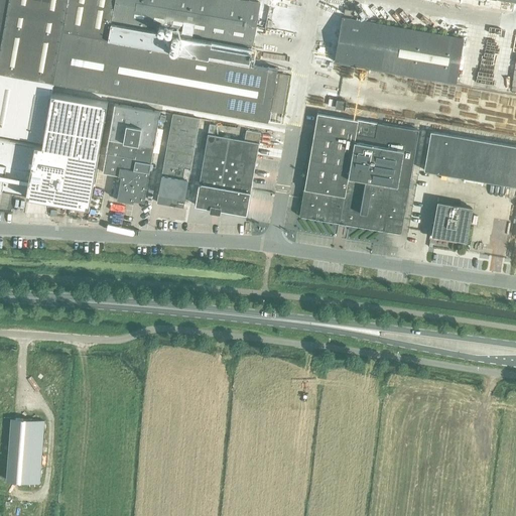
[(0,0),(0,133),(42,141),(53,83),(110,93),(268,121),(278,69),(249,63),(250,58),(254,59),(256,50),(252,49),(260,3),(245,0),(0,0)]
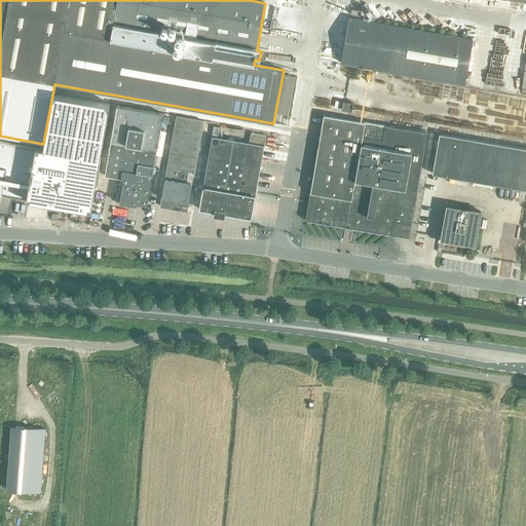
[(344,50),(341,64),(464,84),(473,39),(424,31),(349,17),(345,44),(344,50)]
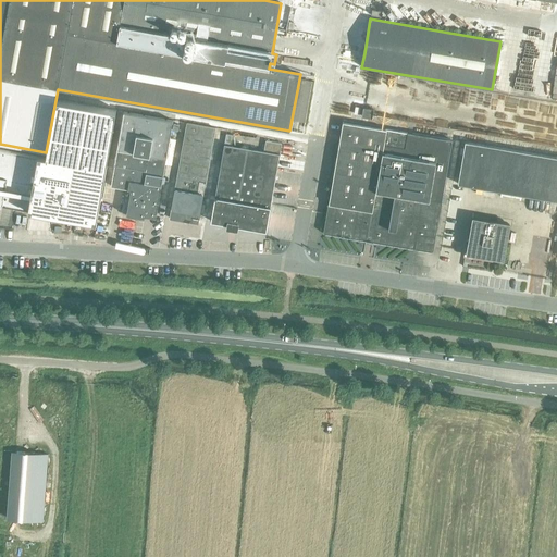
[(312,82),(300,79),(293,120),(305,122),(312,82)]
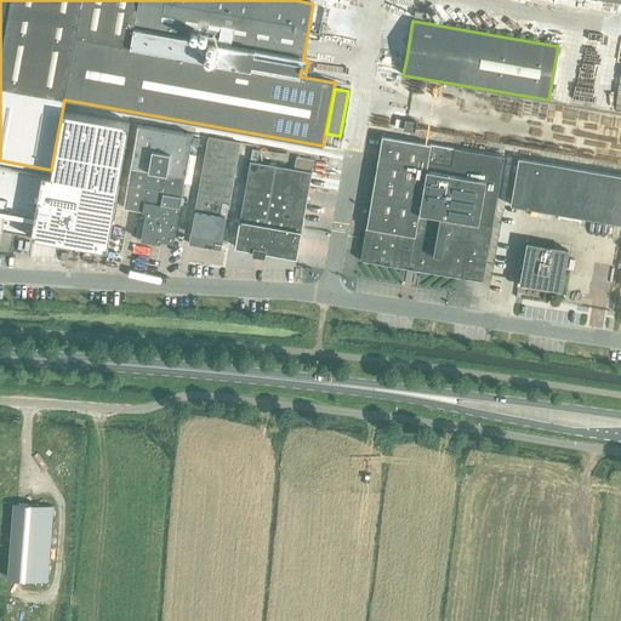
[(64,100),(51,170),(0,160),(0,231),(3,231),(3,229),(108,248),(131,117),(132,112),(64,100)]
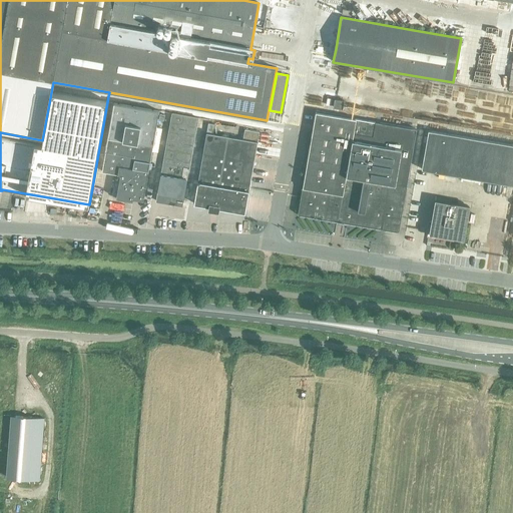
[(334,107),(343,108),(344,100),(335,99),(334,107)]
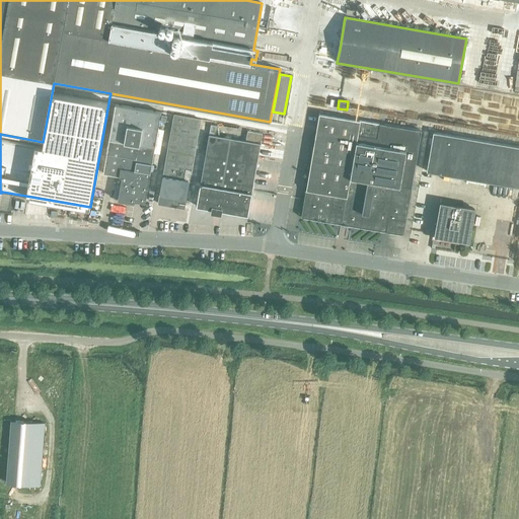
[(116,104),(109,138),(103,173),(122,176),(118,200),(135,203),(135,201),(145,203),(161,113),(116,104)]
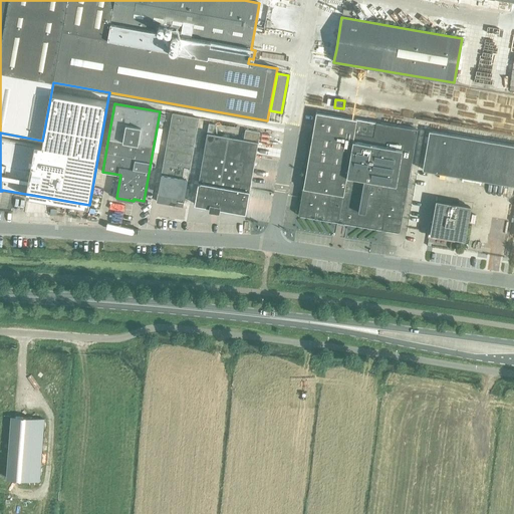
[(303,188),(298,215),(383,229),(400,232),(401,227),(403,217),(418,130),(355,118),(316,111),(310,149),(308,160),(304,183),(303,188)]
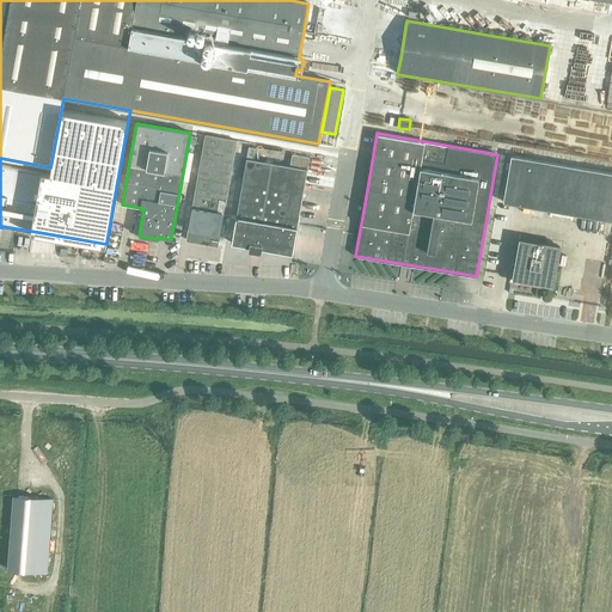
[(195,197),(187,240),(218,245),(237,141),(206,135),(195,197)]
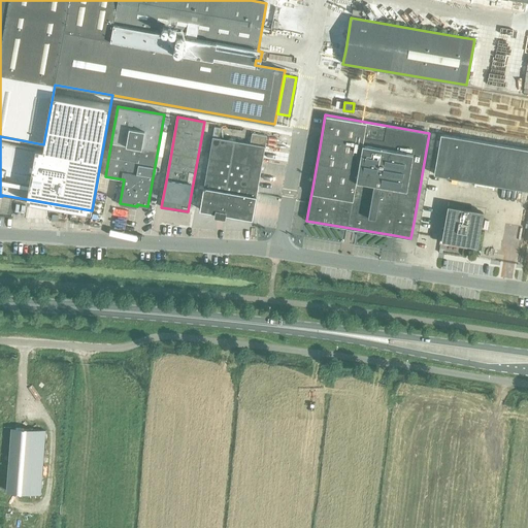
[(204,187),(203,187),(200,210),(253,219),(257,196),(256,196),(266,136),(252,133),(251,143),(220,138),(221,128),(215,127),(204,187)]
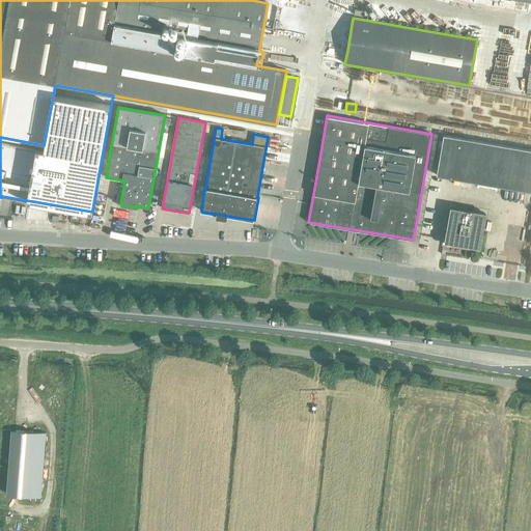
[(437,175),(530,191),(530,150),(444,135),(437,175)]
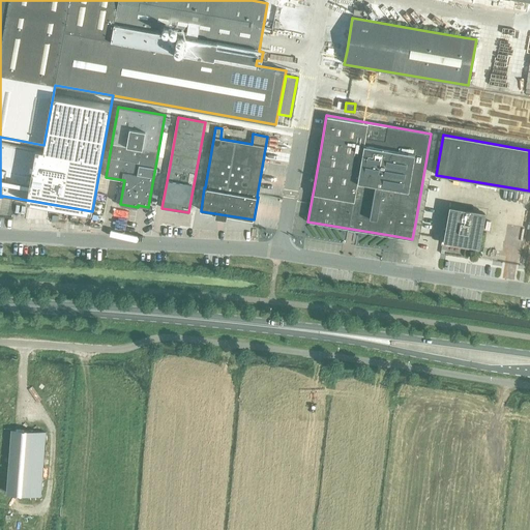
[(450,207),(446,229),(450,230),(448,242),(479,247),(484,213),(450,207)]
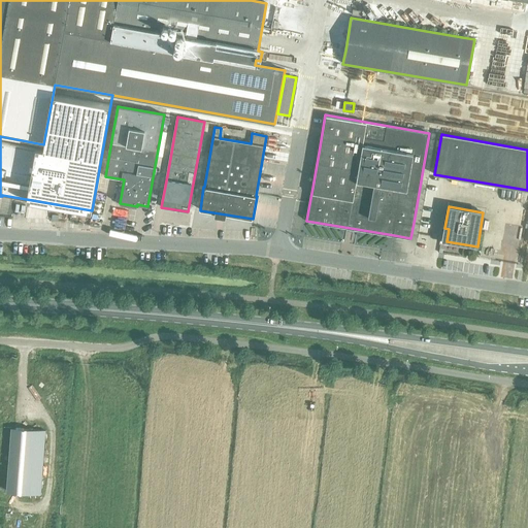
[(14,428),(10,492),(41,495),(45,431),(14,428)]
